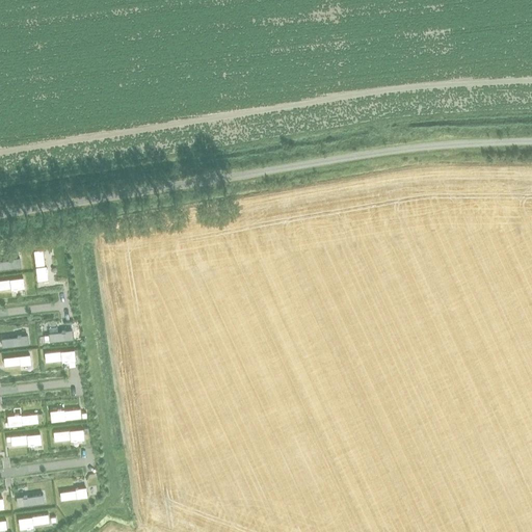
[(43,249),(33,250),(37,280),(47,278),(46,270),(48,270),(47,267),(46,267),(46,265),(45,265),(43,249)]
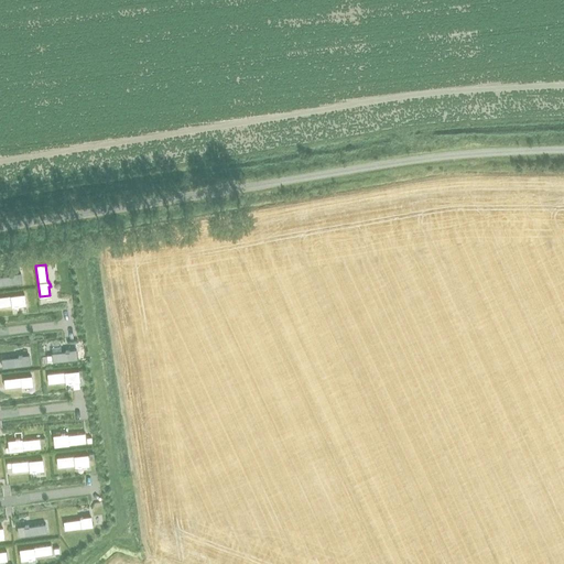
[(10,275),(0,275),(0,284),(21,283),(20,273),(14,274),(13,274),(9,274),(10,275)]
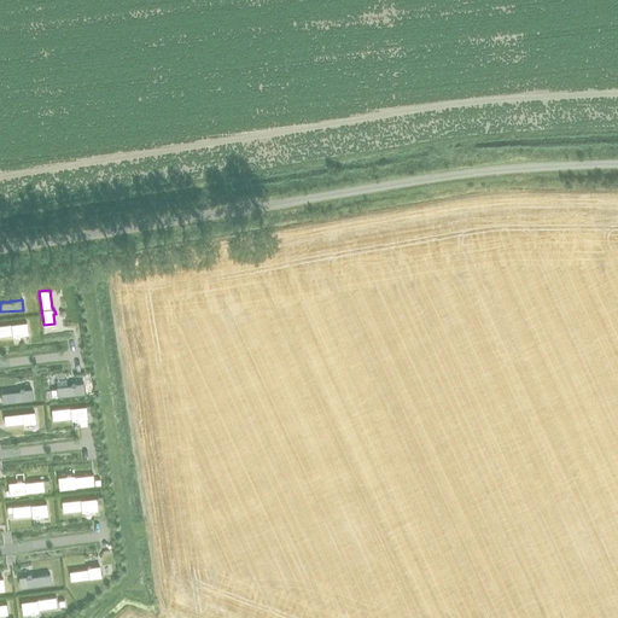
[(27,321),(0,325),(0,336),(13,334),(13,336),(16,334),(16,336),(21,336),(21,334),(28,333),(27,321)]
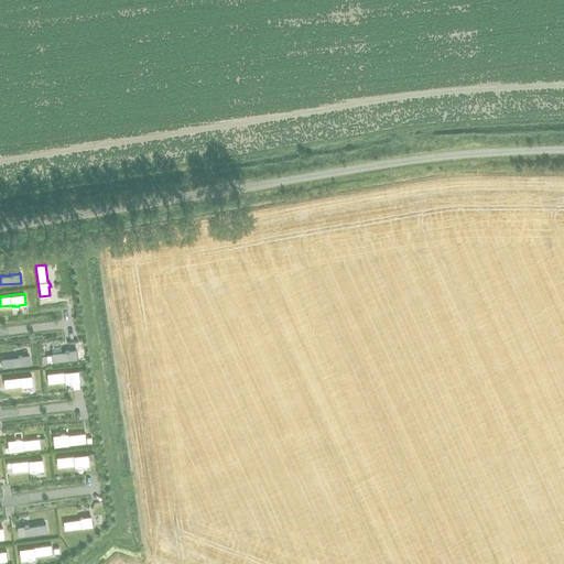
[(52,355),(46,355),(47,360),(53,360),(53,361),(80,358),(79,349),(73,350),(73,349),(68,349),(68,350),(52,353),(52,355)]
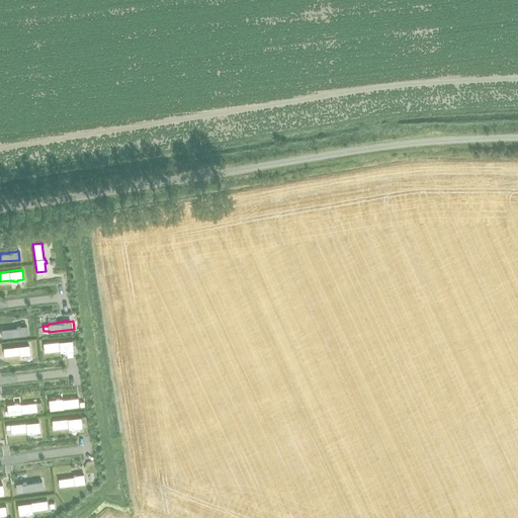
[(16,328),(1,329),(2,337),(27,335),(26,326),(20,327),(20,326),(16,327),(16,328)]
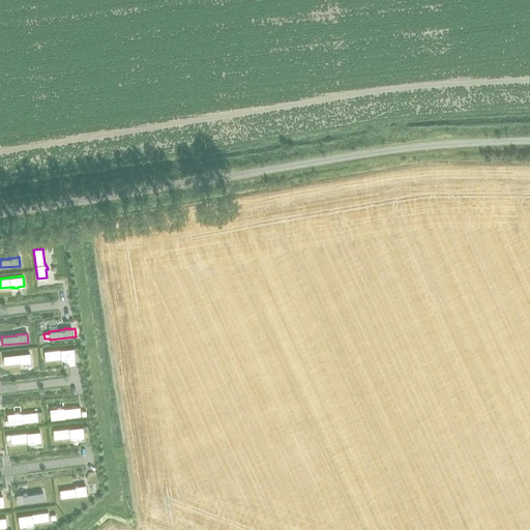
[(78,348),(45,351),(45,356),(46,360),(62,358),(62,359),(64,359),(64,360),(68,359),(68,358),(75,358),(74,353),(78,352),(78,348)]
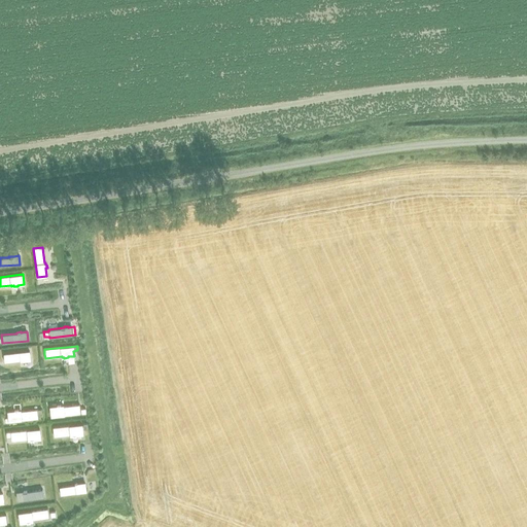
[(29,351),(4,354),(4,362),(20,360),(20,361),(24,361),(24,360),(30,360),(29,351)]
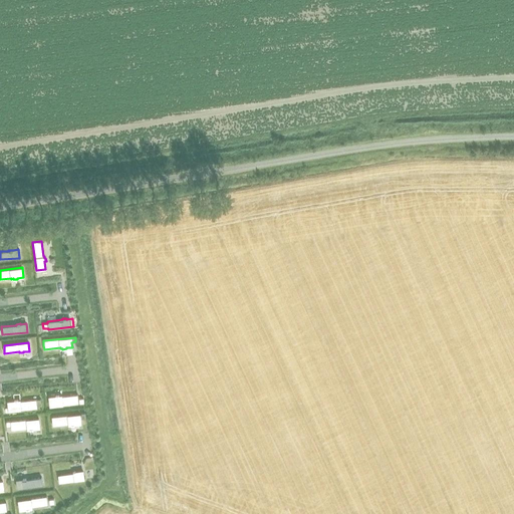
[(55,397),(49,397),(50,407),(78,404),(77,395),(61,397),(61,396),(59,396),(59,395),(55,396),(55,397)]
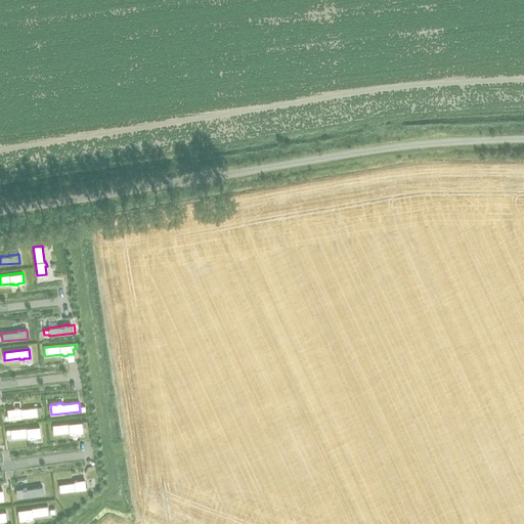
[(14,408),(8,409),(9,420),(38,417),(38,412),(42,411),(41,406),(20,408),(18,408),(18,407),(14,407),(14,408)]
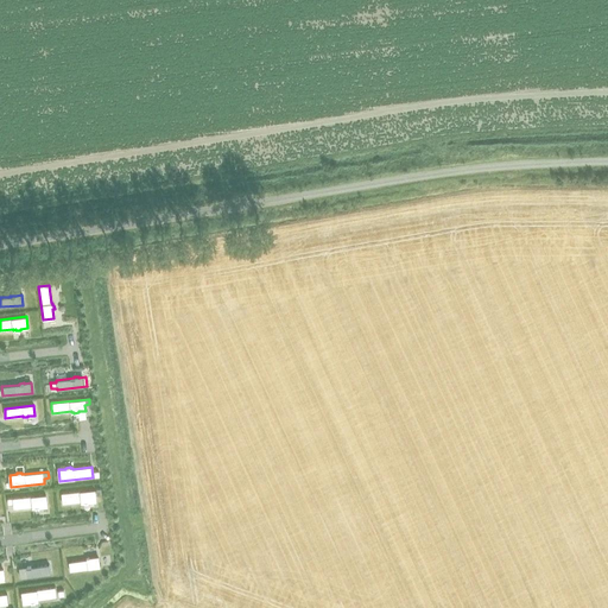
[(95,489),(62,493),(63,504),(82,501),(82,502),(84,502),(84,504),(89,502),(89,501),(96,501),(95,495),(95,489)]
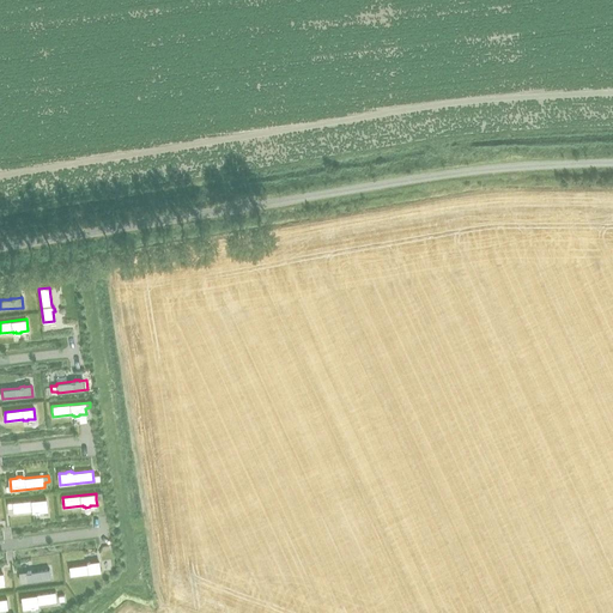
[(46,498),(7,503),(8,509),(13,508),(13,513),(32,511),(36,511),(36,513),(40,513),(40,511),(47,510),(46,498)]
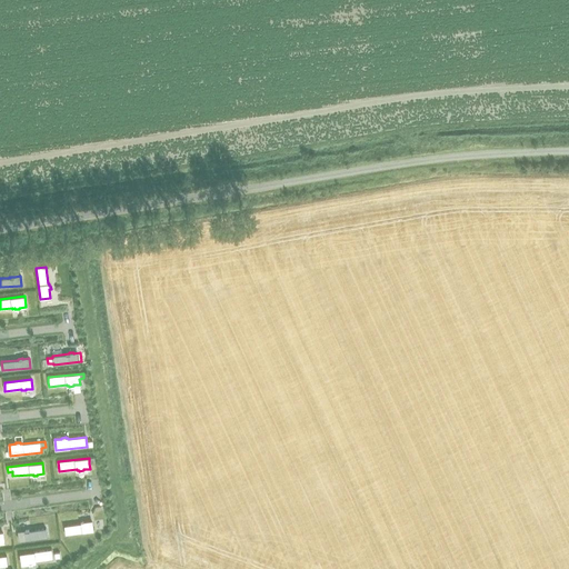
[(81,523),(65,526),(66,535),(93,531),(92,521),(85,522),(81,522),(81,523)]
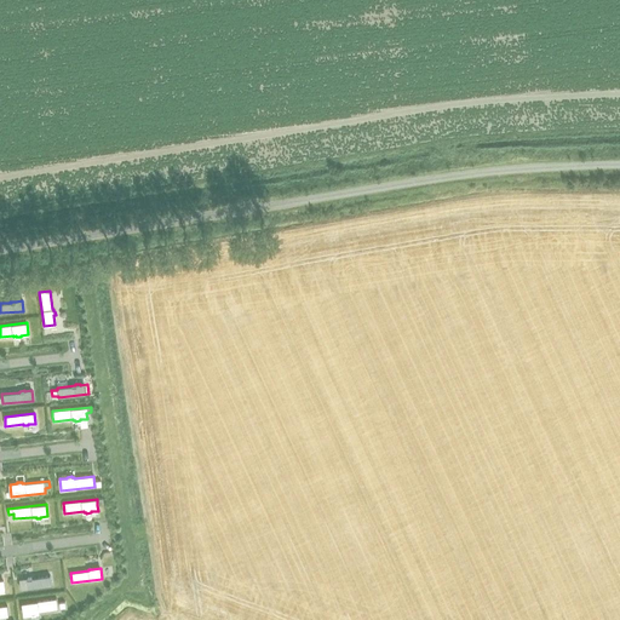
[(27,578),(19,579),(22,589),(51,585),(50,575),(32,578),(32,577),(27,578)]
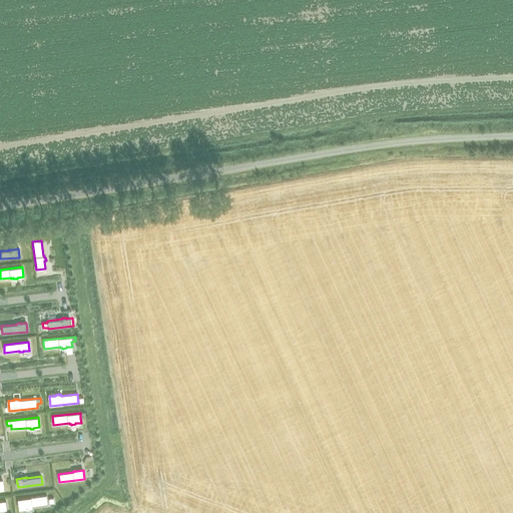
[(46,495),(18,499),(19,508),(26,508),(26,509),(29,508),(29,507),(32,507),(32,506),(48,504),(46,495)]
